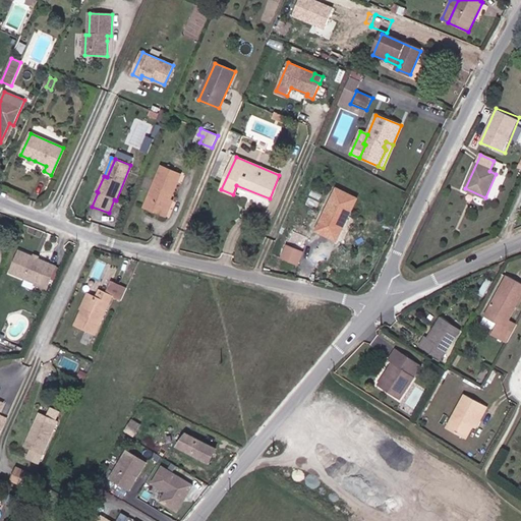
[(162,167),(145,208),(166,217),(173,201),(170,200),(180,174),(162,167)]
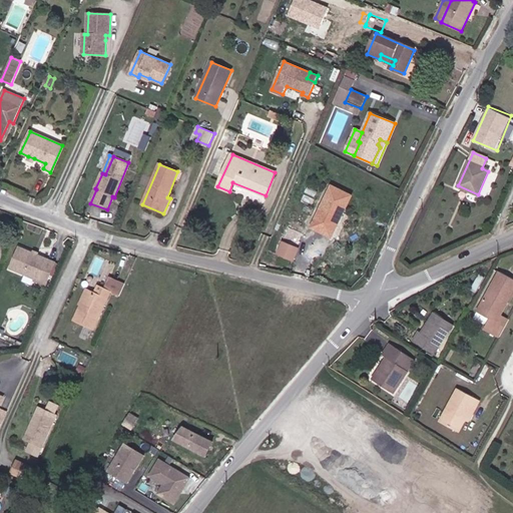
[(332,186),(312,226),(332,236),(352,196),(332,186)]
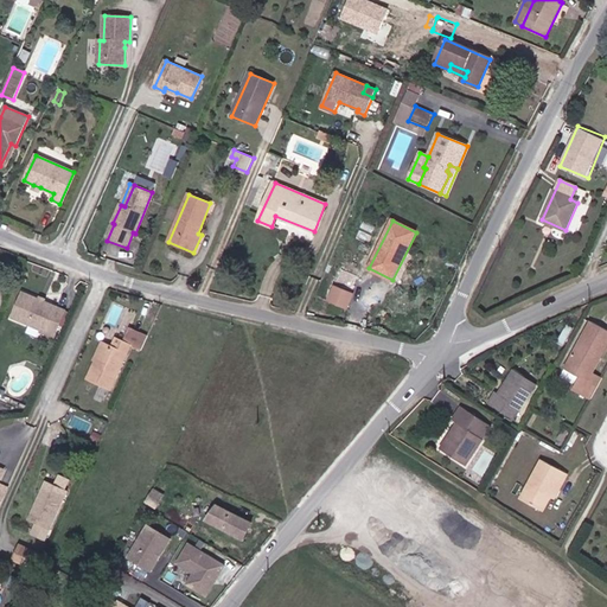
[(337,281),(355,288),(358,280),(340,273),(337,281)]
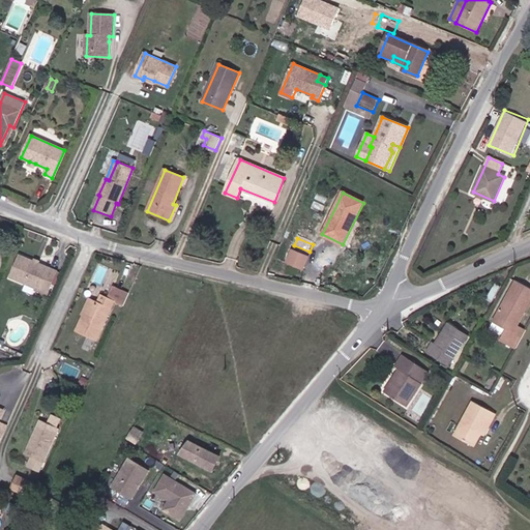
[(292,249),(286,263),(302,270),(307,257),(292,249)]
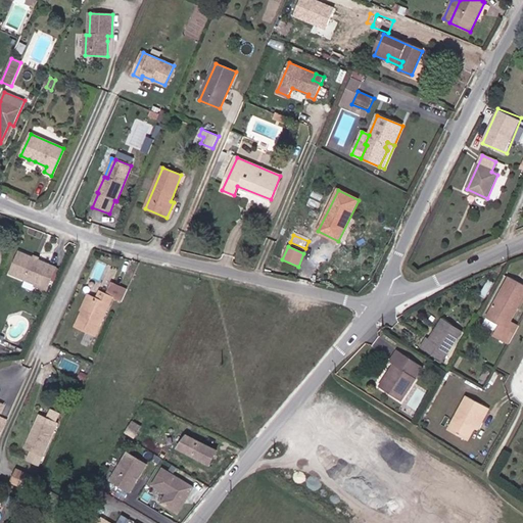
[(10,274),(33,284),(42,263),(18,252),(10,274)]
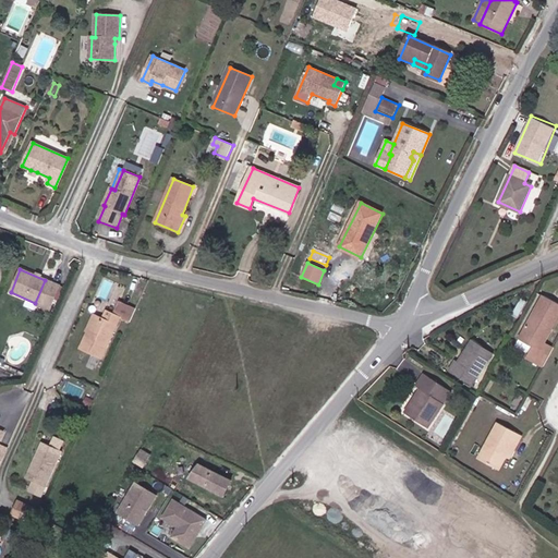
[(45,280),(35,303),(38,304),(45,302),(46,299),(53,302),(59,287),(45,280)]
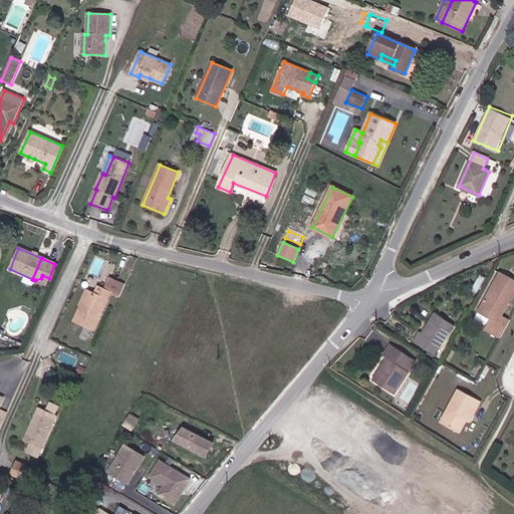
[(513,292),(513,279),(500,272),(478,311),(491,318),(488,324),(485,330),(500,337),(510,319),(502,315),(513,292)]
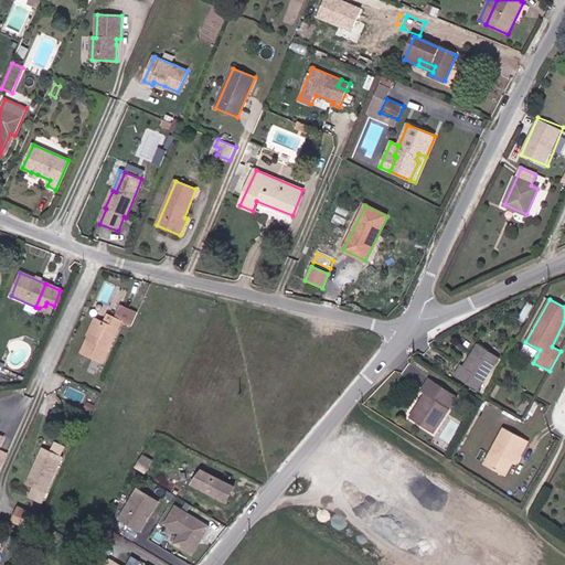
[(45,306),(39,308),(38,310),(50,316),(54,306),(46,302),(45,306)]
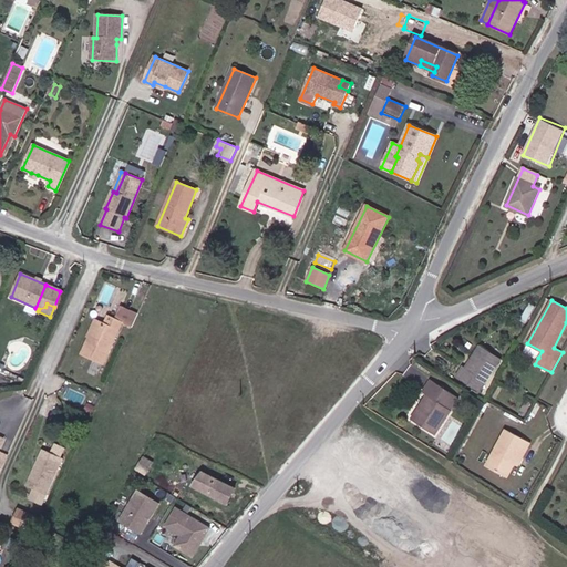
[(91,338),(90,337),(81,353),(104,364),(122,323),(132,328),(138,313),(122,306),(116,319),(109,316),(105,323),(99,321),(91,338)]
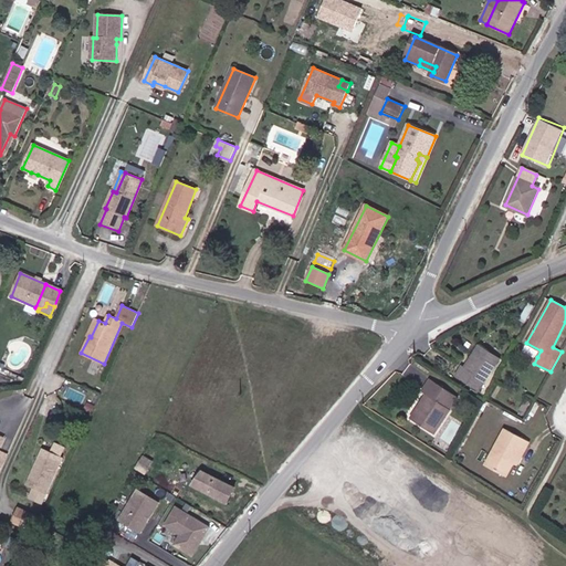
[(87,335),(90,336),(91,337),(98,321),(95,320),(87,335)]
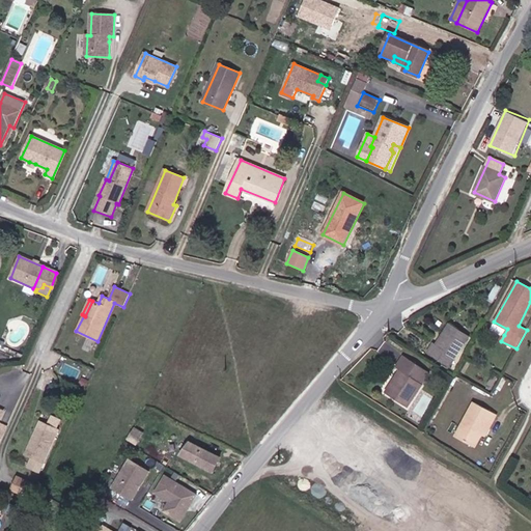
[(492,328),(504,335),(507,329),(494,322),(492,328)]
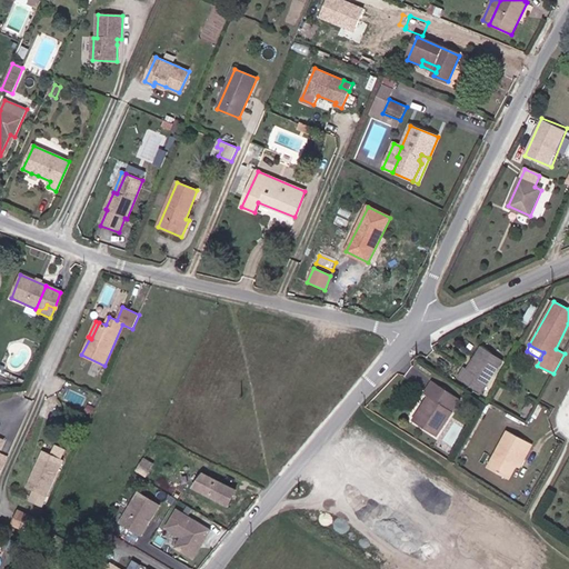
[(465,369),(460,376),(482,390),(501,361),(482,348),(468,371),(465,369)]
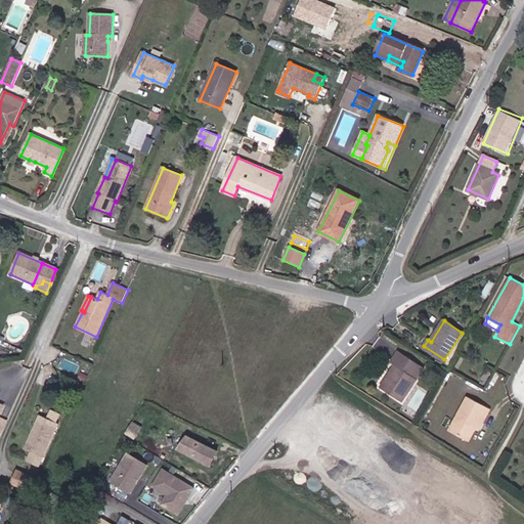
[(87,345),(83,354),(89,357),(93,348),(87,345)]
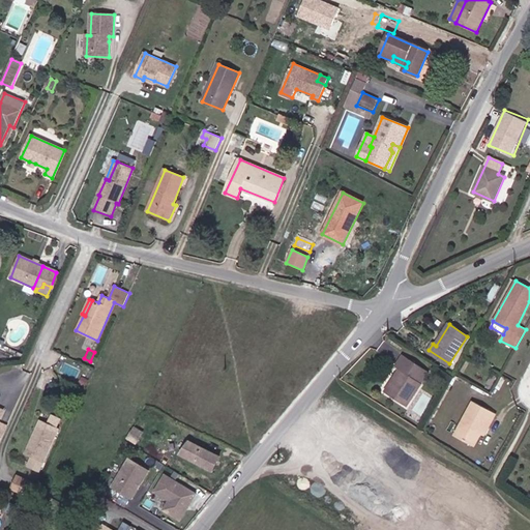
[(395,366),(400,370),(384,392),(407,407),(430,372),(404,355),(395,366)]
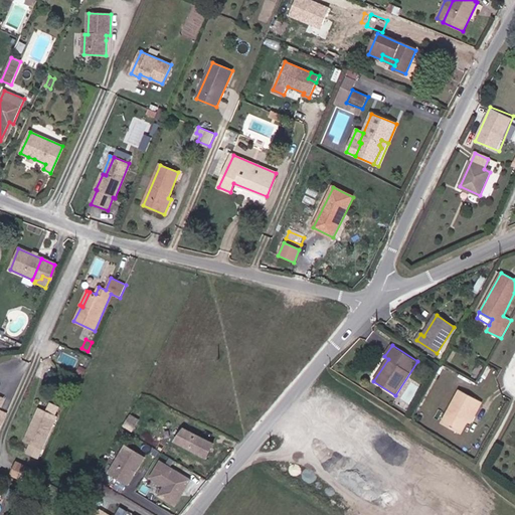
[(84,375),(88,369),(81,366),(78,373),(84,375)]
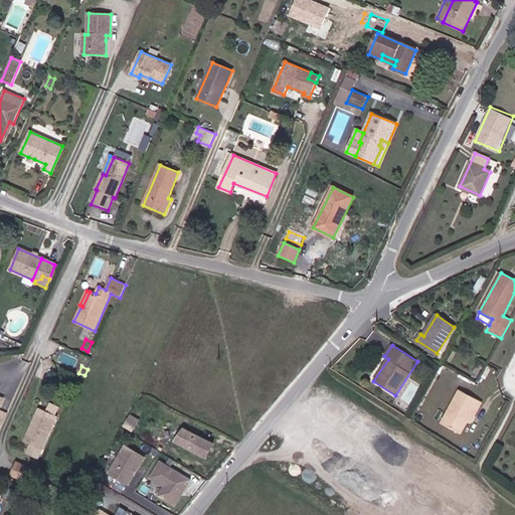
[(474,408),(478,410),(482,402),(460,390),(442,422),(461,433),(467,420),(474,408)]
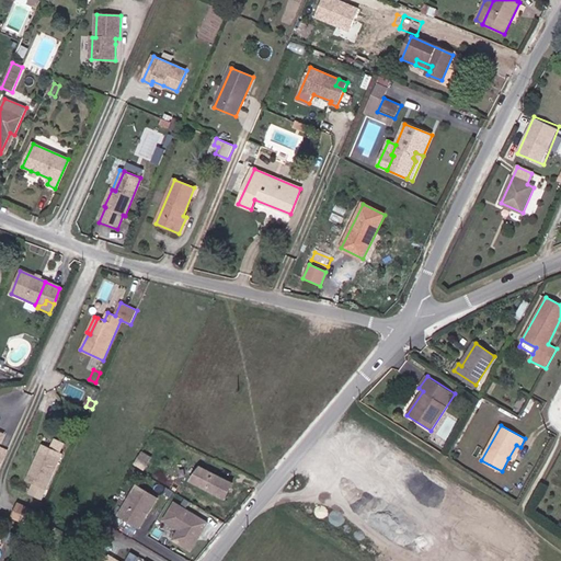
[(50,448),(63,454),(67,445),(54,438),(50,448)]
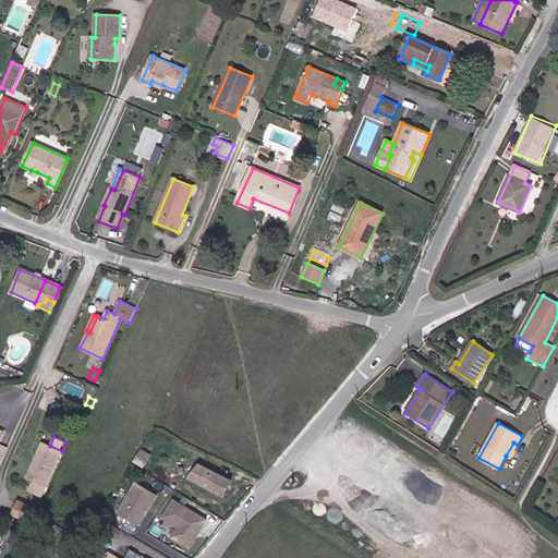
[(50,446),(43,443),(25,478),(46,487),(62,451),(50,446)]
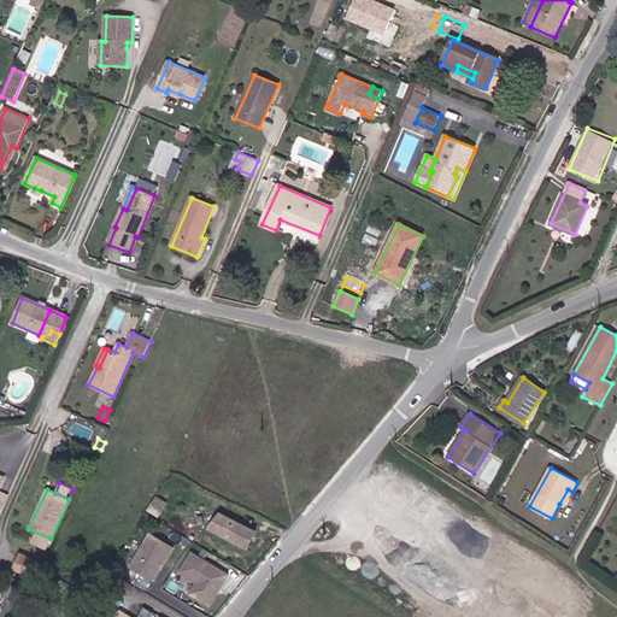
[(564,506),(573,492),(568,489),(559,504),(564,506)]
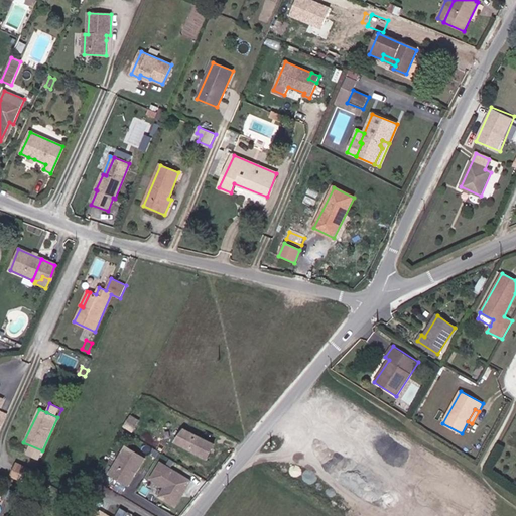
[(132,430),(138,420),(131,416),(125,425),(132,430)]
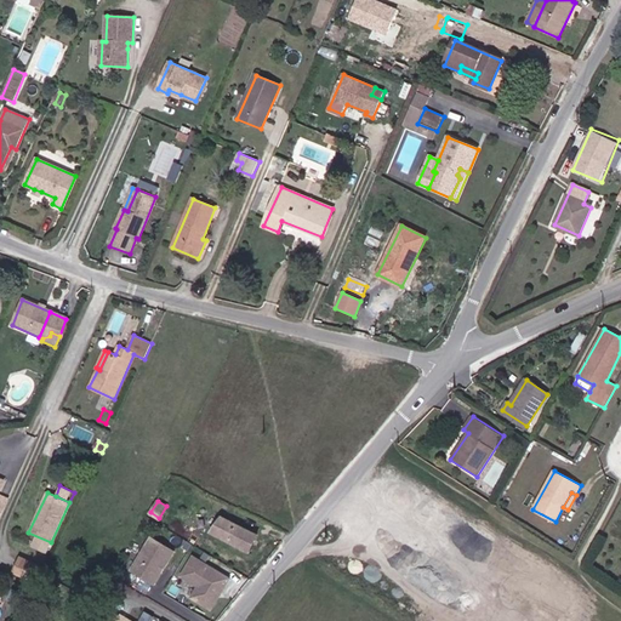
[(257,535),(222,517),(212,531),(250,551),(257,535)]
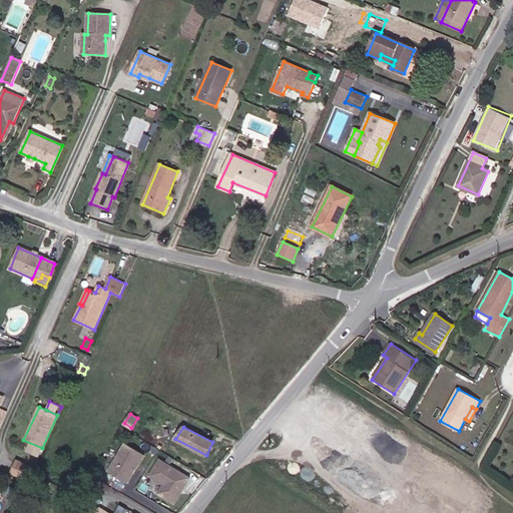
[(128,482),(144,455),(125,444),(109,471),(128,482)]
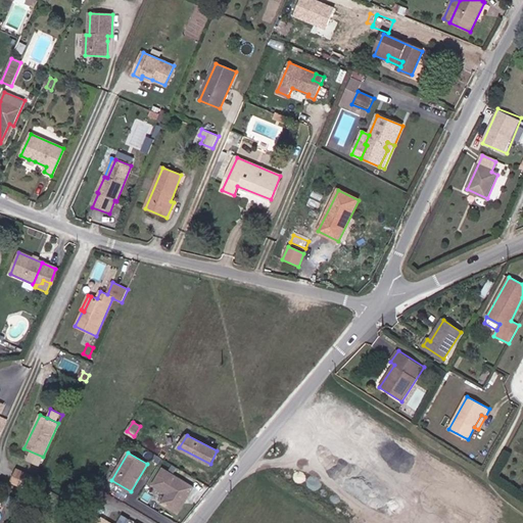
[(40,478),(17,469),(12,482),(34,491),(40,478)]
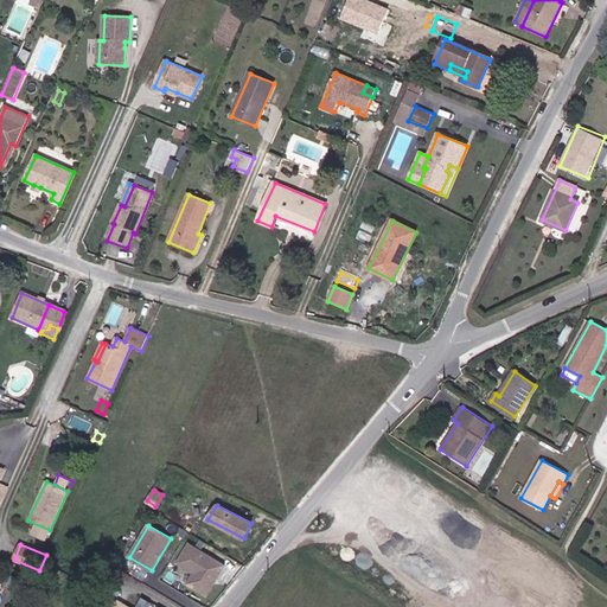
[(208,595),(225,566),(190,544),(179,563),(196,573),(190,583),(208,595)]
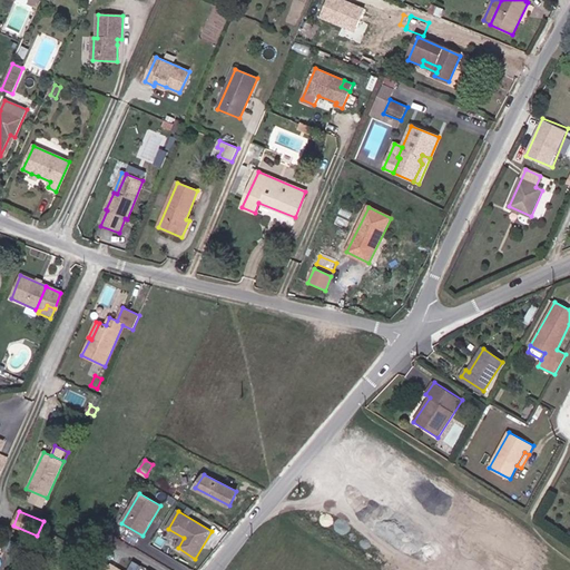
[(121,569),(116,567),(115,569),(98,559),(91,569),(121,569)]
